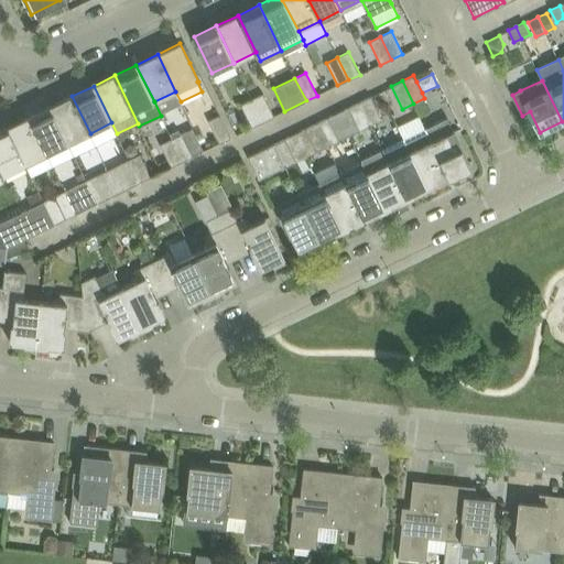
[(263,94),(251,98),(263,121),(274,117),(263,94)]
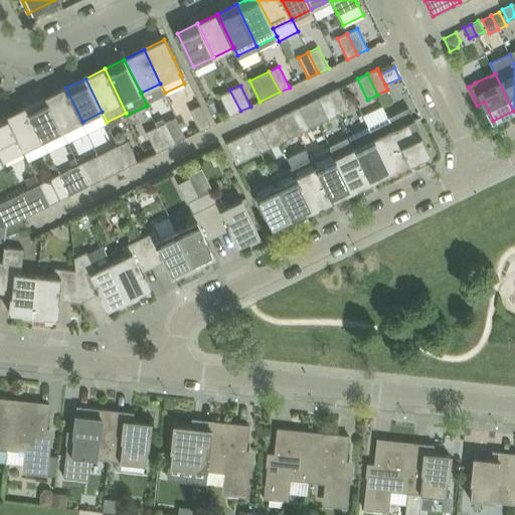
[(65,88),(46,98),(62,131),(82,122),(65,88)]
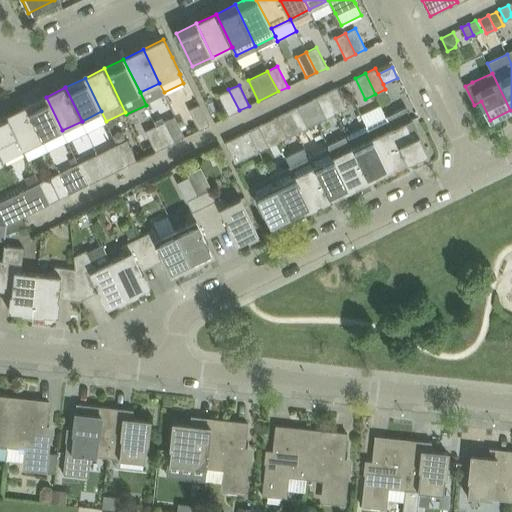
[(336,87),(326,92),(336,113),(347,108),(336,87)]
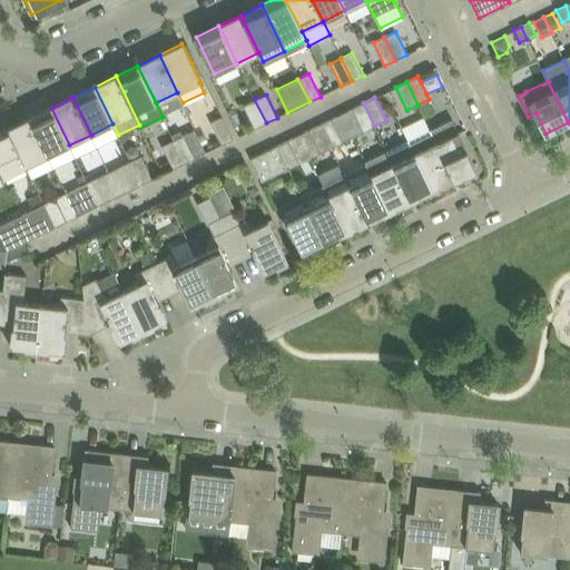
[(266,123),(254,99),(243,106),(254,129),(266,123)]
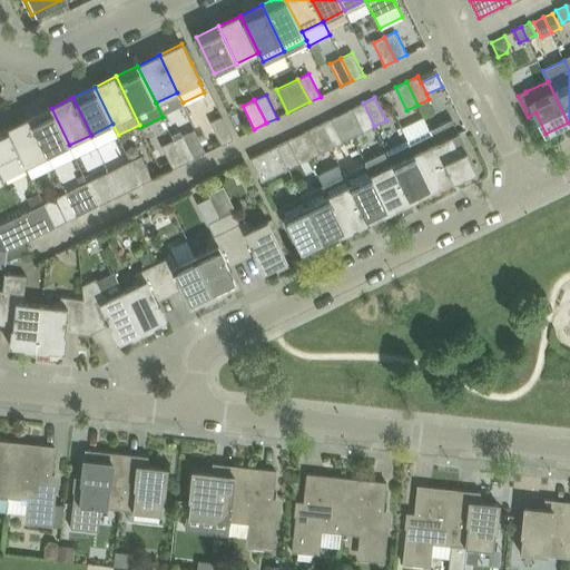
[(374,126),(363,102),(352,108),(363,131),(374,126)]
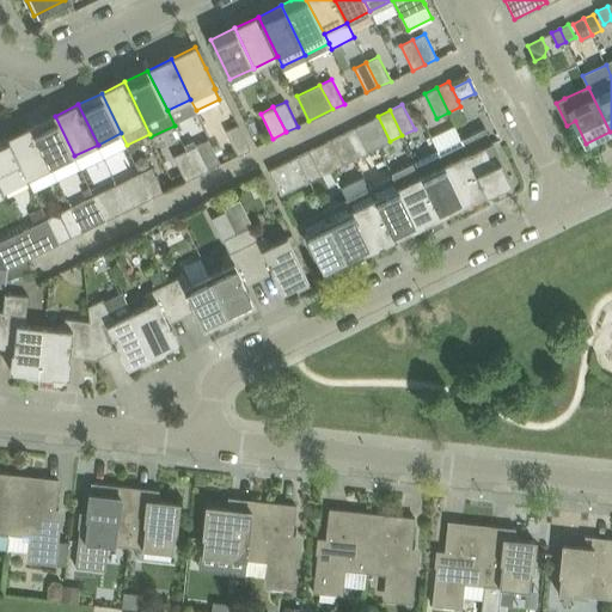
[(55,116),(31,127),(51,167),(74,155),(55,116)]
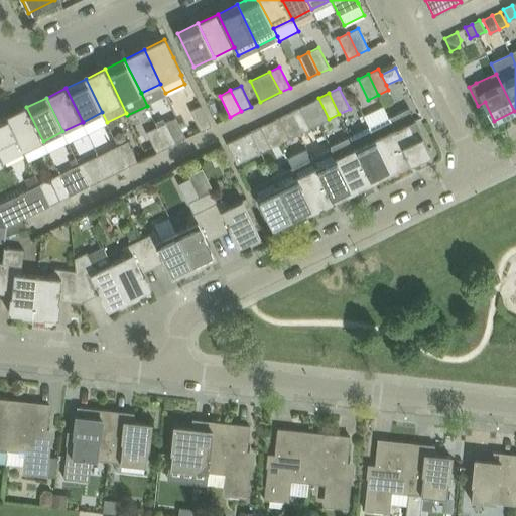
[(309,103),(319,123),(329,119),(318,98),(309,103)]
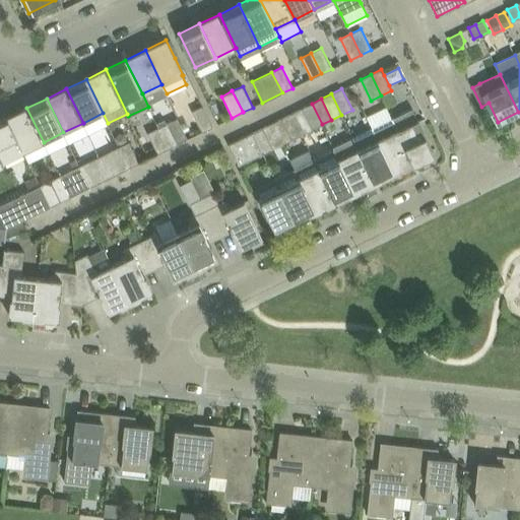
[(322,124),(312,104),(303,108),(313,129),(322,124)]
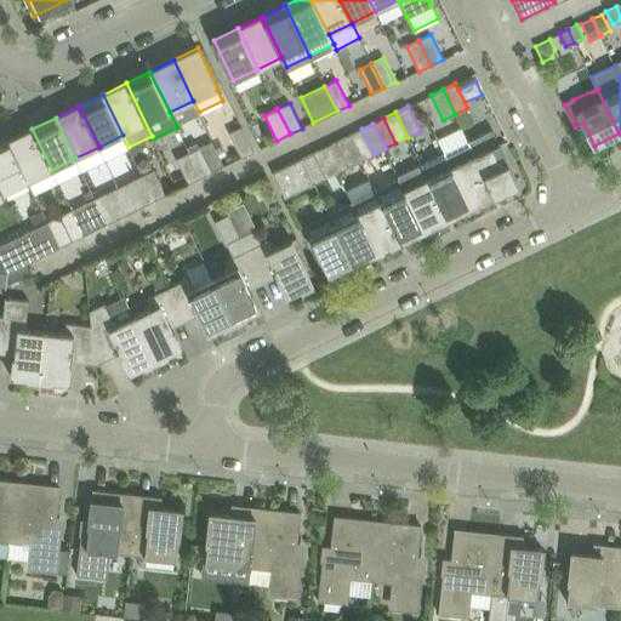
[(241,127),(229,134),(241,158),(254,152),(252,149),(241,127)]
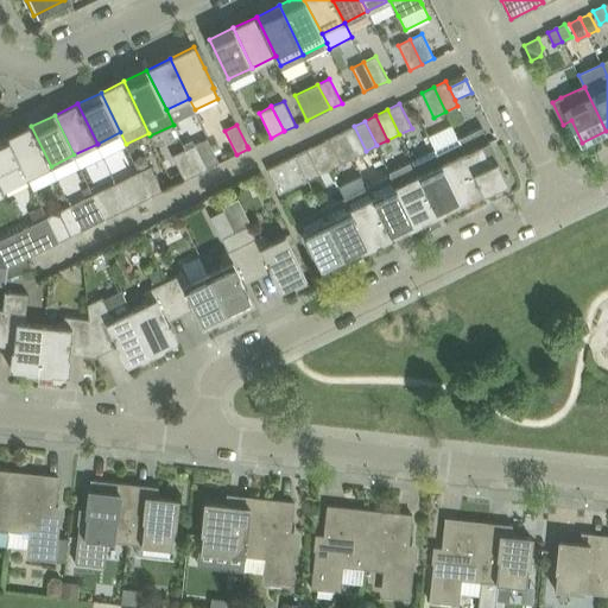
[(31,126),(8,138),(27,177),(51,166),(31,126)]
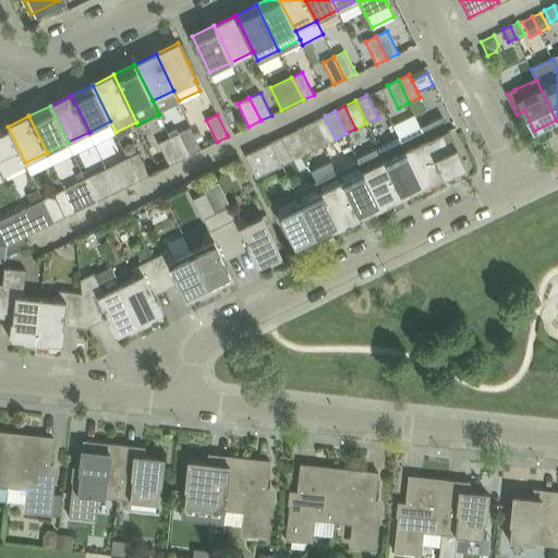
[(325,116),(313,121),(324,144),(336,138),(325,116)]
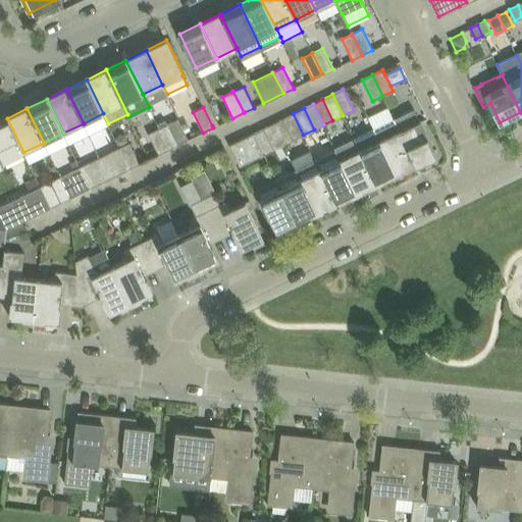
[(374,129),(394,119),(394,118),(388,108),(368,117),(374,129)]
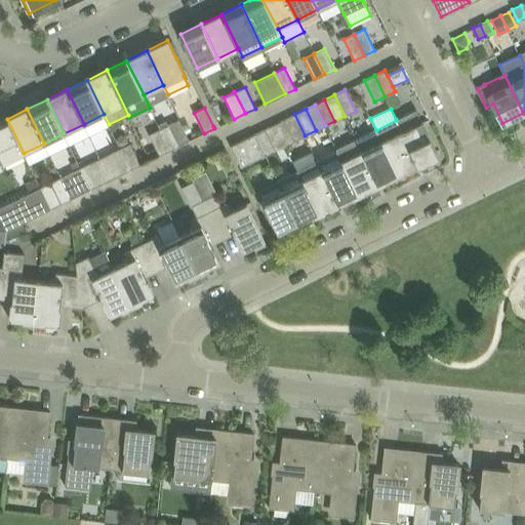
[(396,119),(396,120),(418,165),(439,155),(416,109),(396,119)]
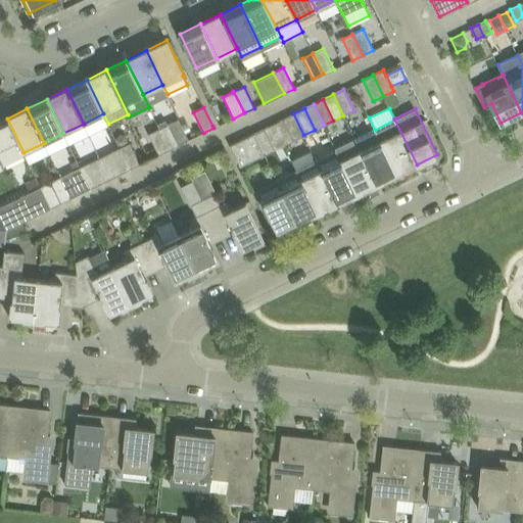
[(303,135),(293,113),(283,119),(293,140),(303,135)]
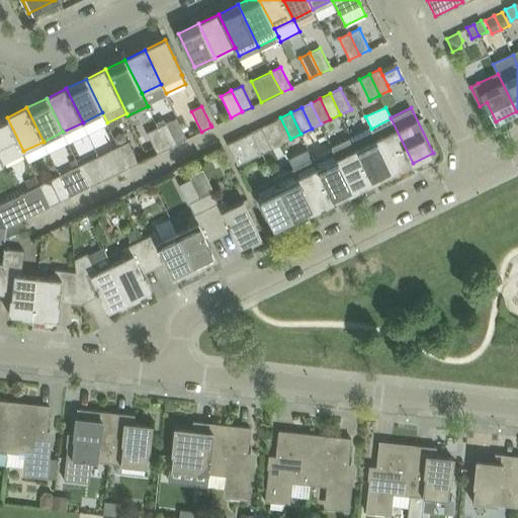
[(0,154),(3,161),(23,151),(7,117),(0,120),(0,154)]
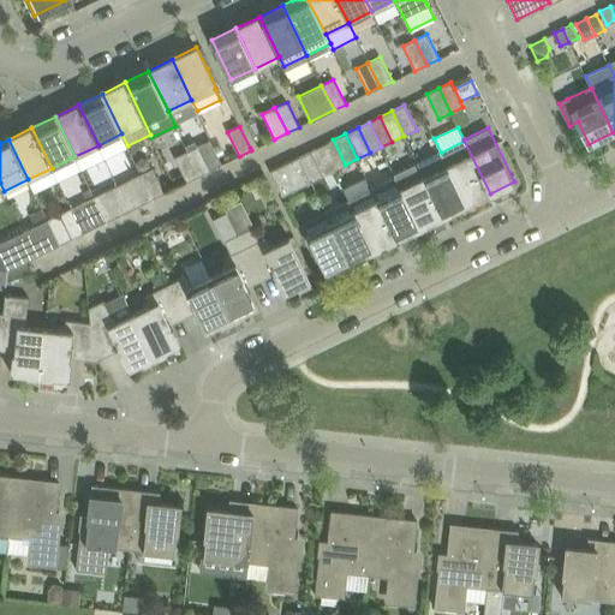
[(209,139),(187,150),(199,175),(222,165),(209,139)]
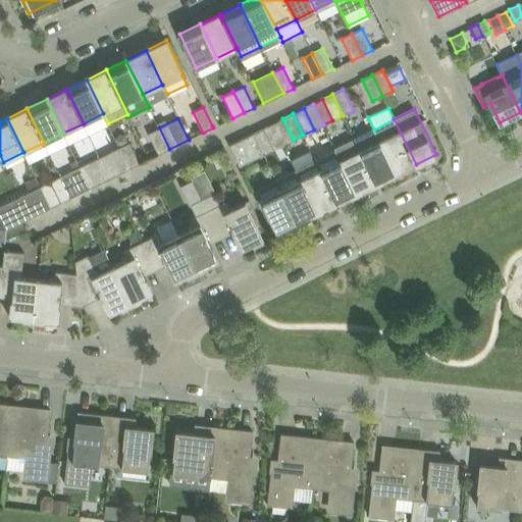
[(273,123),(283,144),(293,140),(282,118),(273,123)]
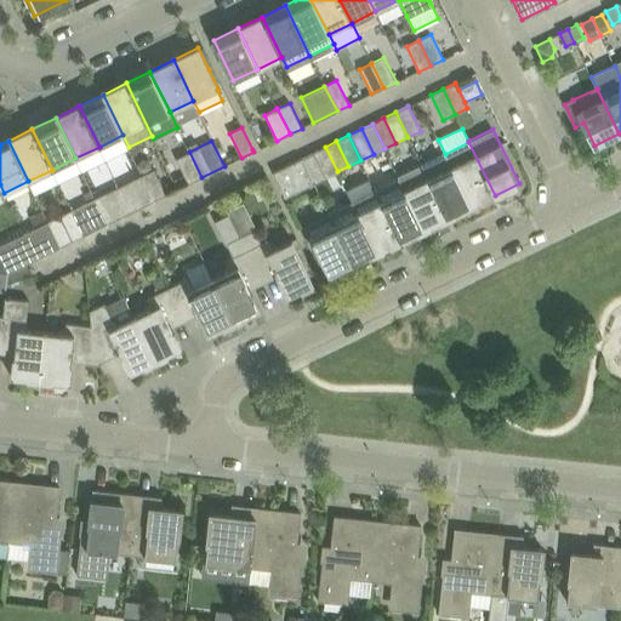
[(468,142),(445,154),(471,206),(495,195),(468,142)]
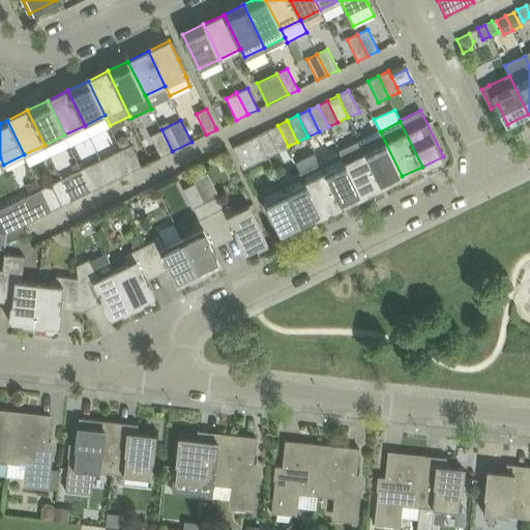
[(288,146),(277,125),(268,129),(278,151),(288,146)]
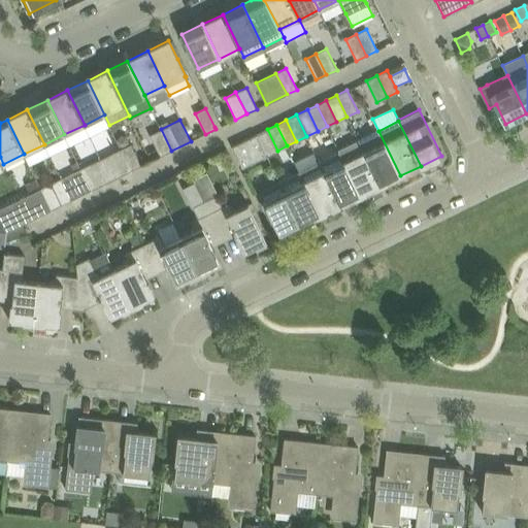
[(161,129),(149,134),(159,155),(160,157),(171,151),(161,129)]
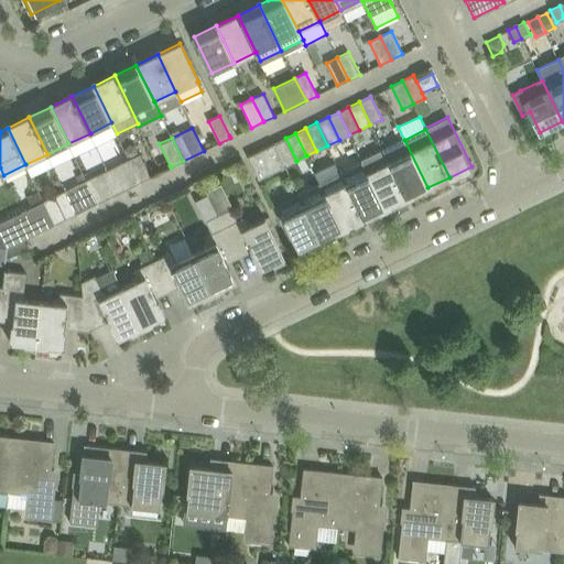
[(285,138),(273,143),(285,166),(296,161),(285,138)]
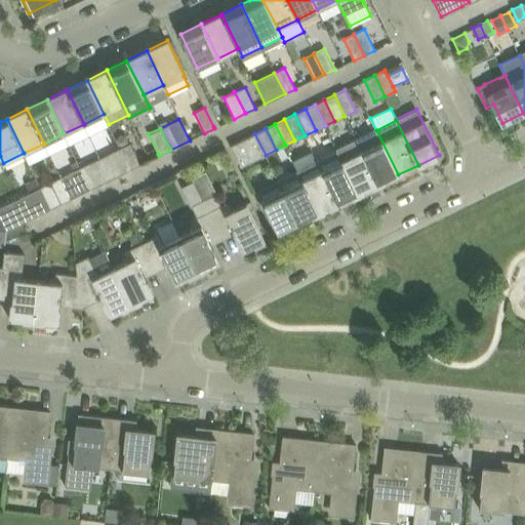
[(376,130),(356,139),(378,185),(398,174),(376,130)]
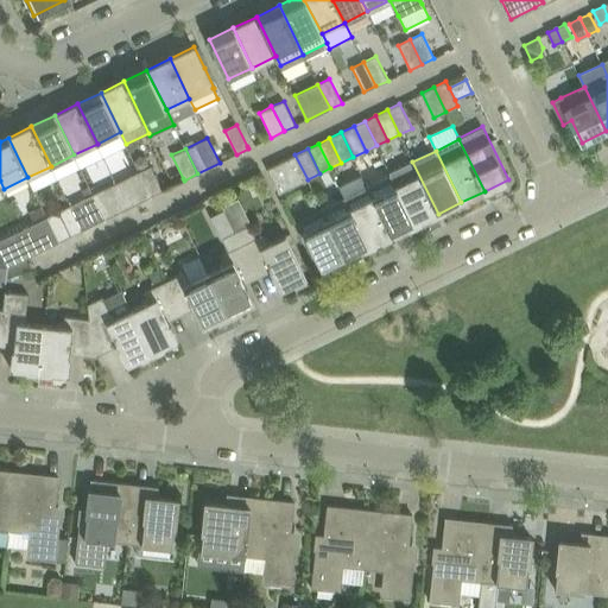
[(279,194),(298,184),(308,179),(295,154),(267,169),(279,194)]
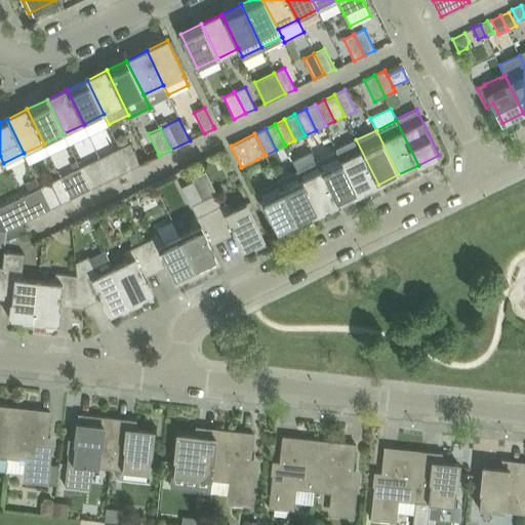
[(120,134),(116,139),(118,145),(124,146),(125,146),(128,142),(126,135),(120,134)]
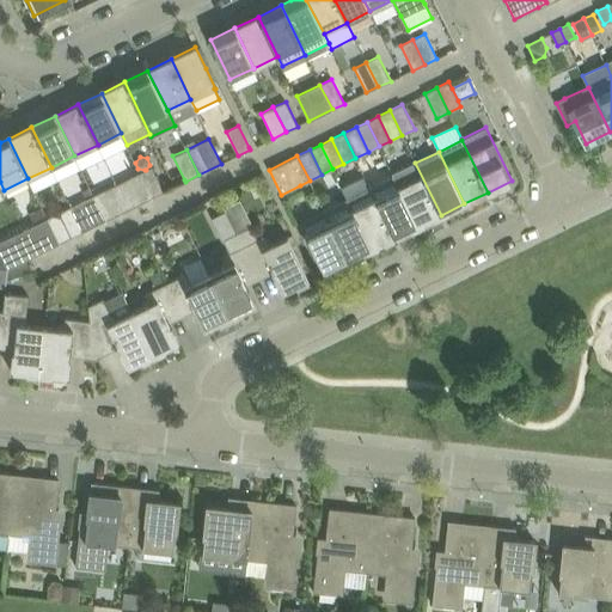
[(407,171),(393,178),(398,187),(417,226),(441,215),(415,163),(407,167),(407,171)]
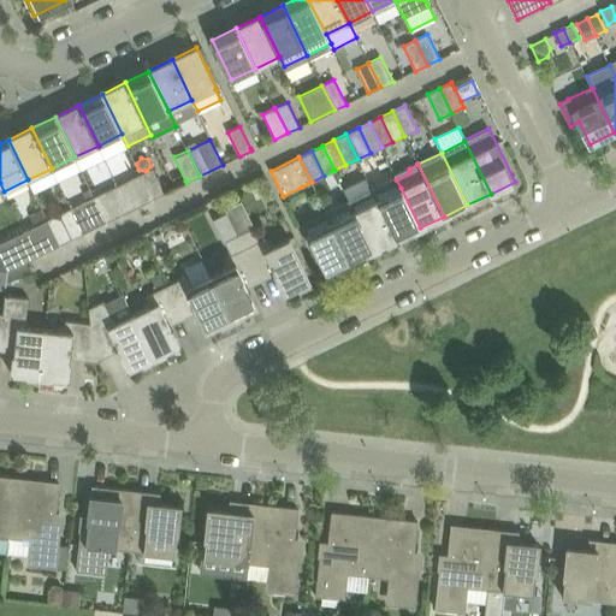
[(146,171),(141,173),(153,199),(165,194),(153,169),(147,171),(146,171)]
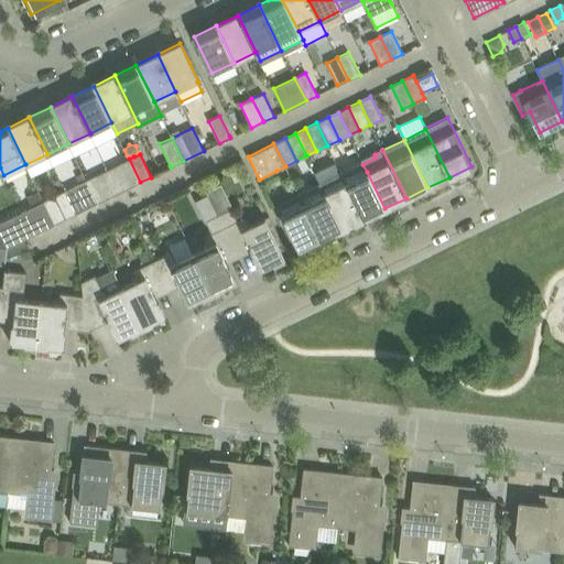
[(361,161),(361,162),(362,164),(375,158),(375,154),(361,161)]
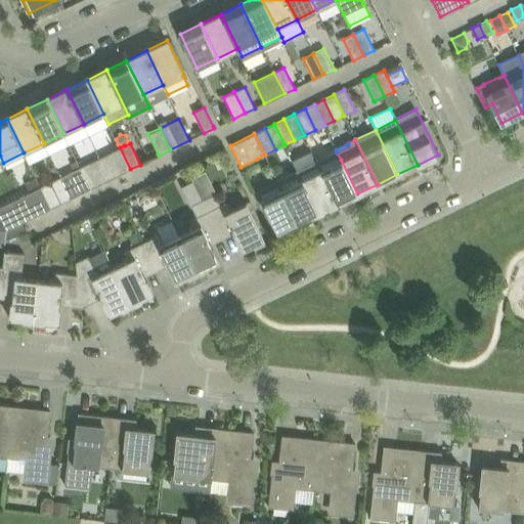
[(120,147),(100,158),(111,179),(130,169),(120,147)]
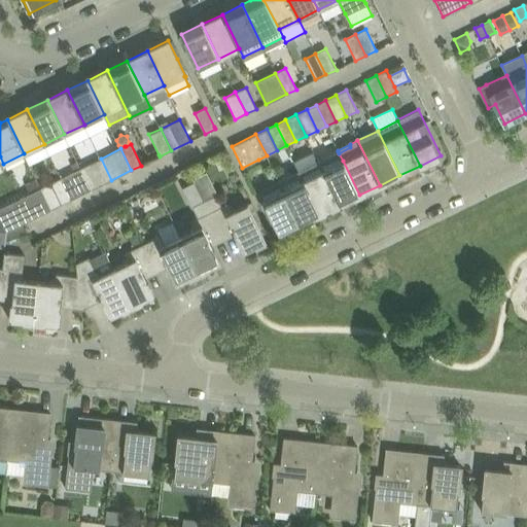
[(299,171),(318,161),(314,151),(293,162),(299,171)]
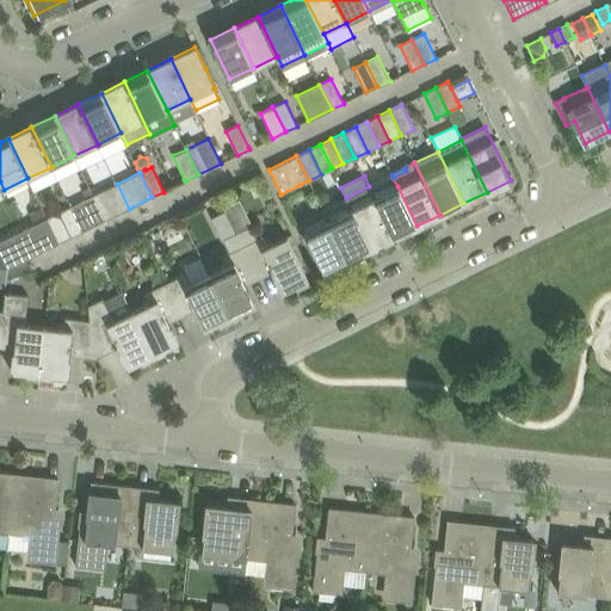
[(392,176),(369,186),(370,189),(375,197),(394,238),(417,226),(397,186),(392,176)]
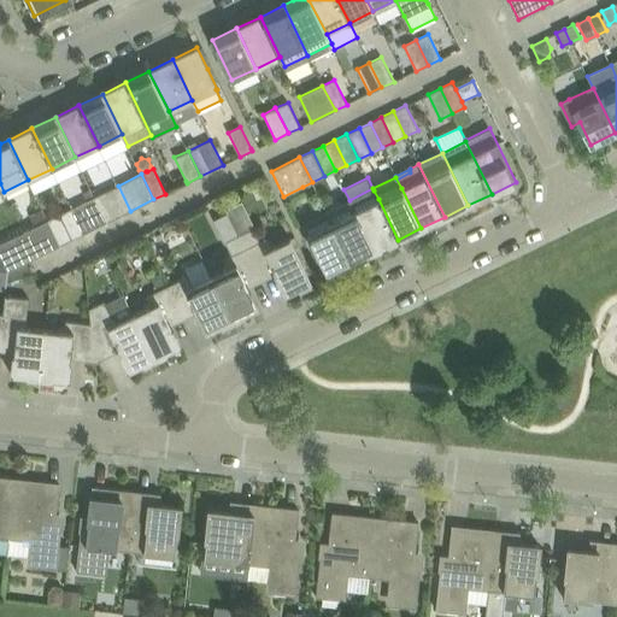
[(118,186),(94,197),(106,222),(130,211),(118,186)]
